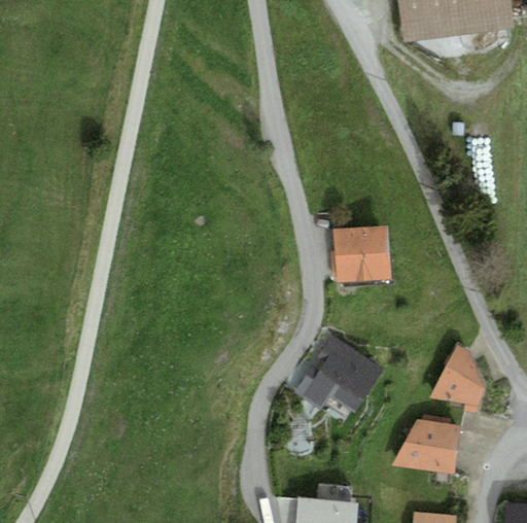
[(396,0),(402,42),(515,27),(512,0),(396,0)]
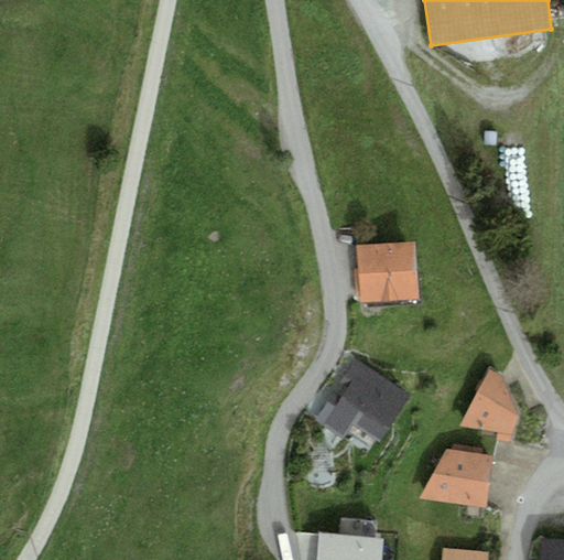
[(414,243),(356,246),(360,301),(420,299),(414,243)]
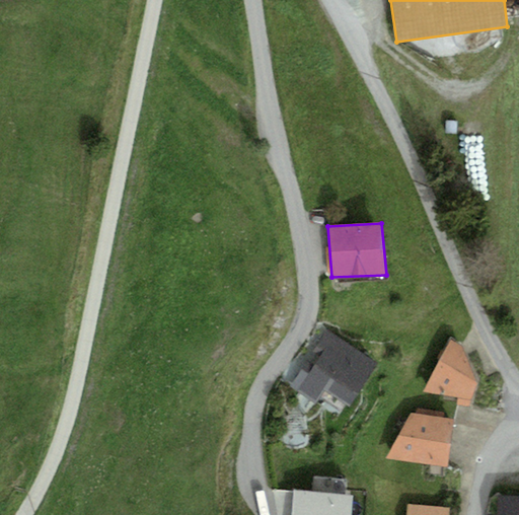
[(378,365),(334,335),(295,389),(315,402),(324,390),(349,408),(378,365)]
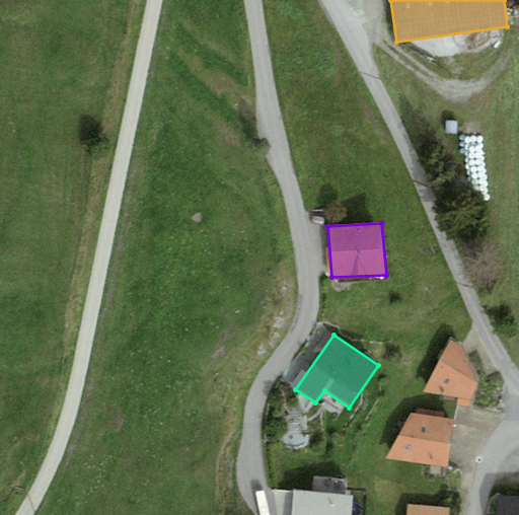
[(462,347),(451,340),(422,391),(456,398),(455,406),(469,408),(478,386),(462,347)]
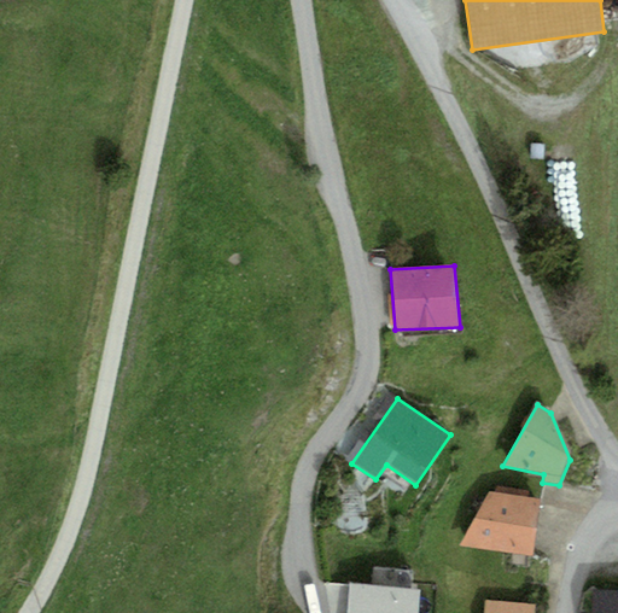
[(493,492),(488,491),(460,546),(534,556),(542,501),(528,498),(529,488),(494,484),(493,492)]
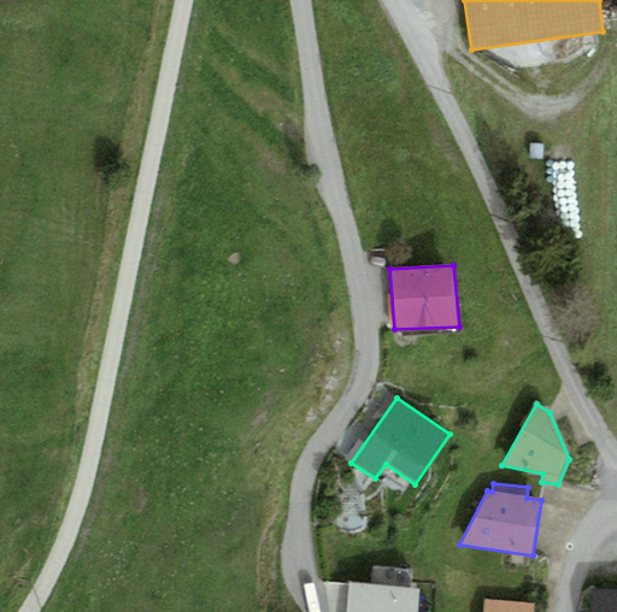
[(344,611),(416,611),(417,580),(344,580),(344,611)]
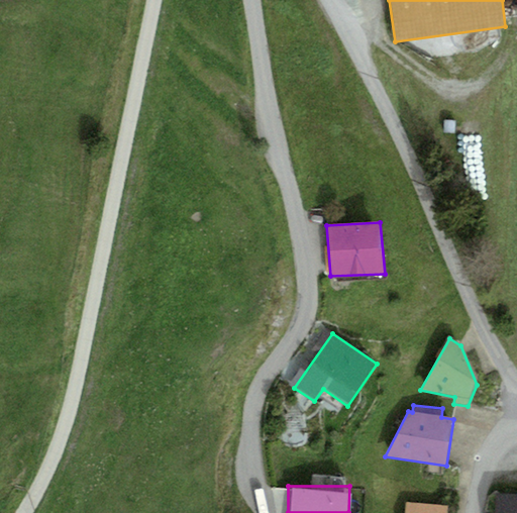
[(516,512),(516,495),(498,494),(496,512),(516,512)]
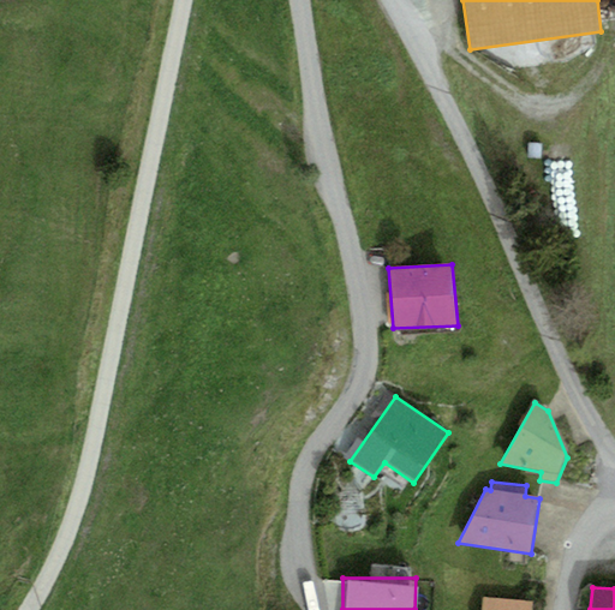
[(532,609),(533,602),(481,594),(479,609),(532,609)]
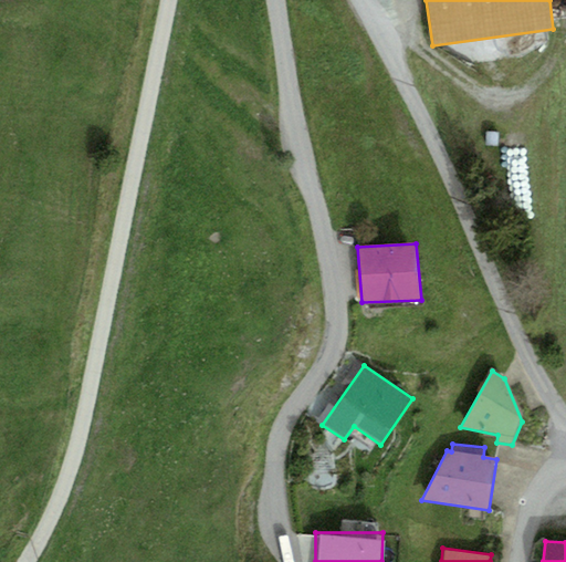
All buildings are outlined.
